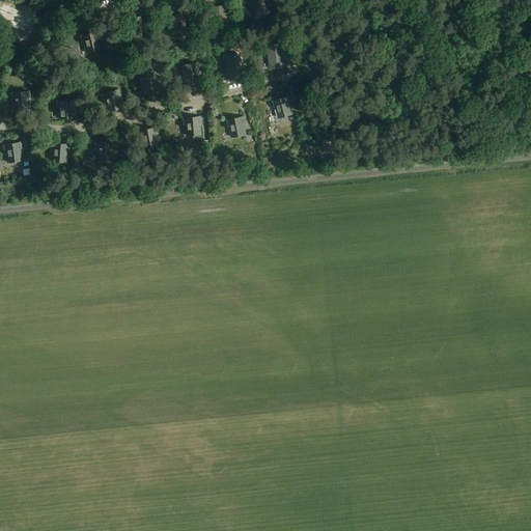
[(260,17),(270,12),(264,0),(250,0),(253,6),(257,18),(260,17)]
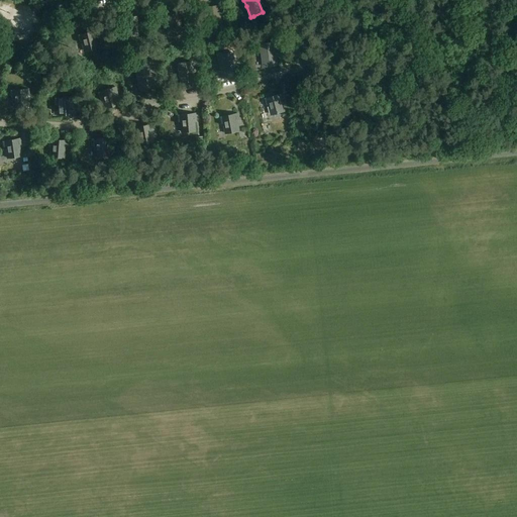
[(219,6),(206,8),(207,16),(208,16),(209,28),(212,27),(222,26),(219,6)]
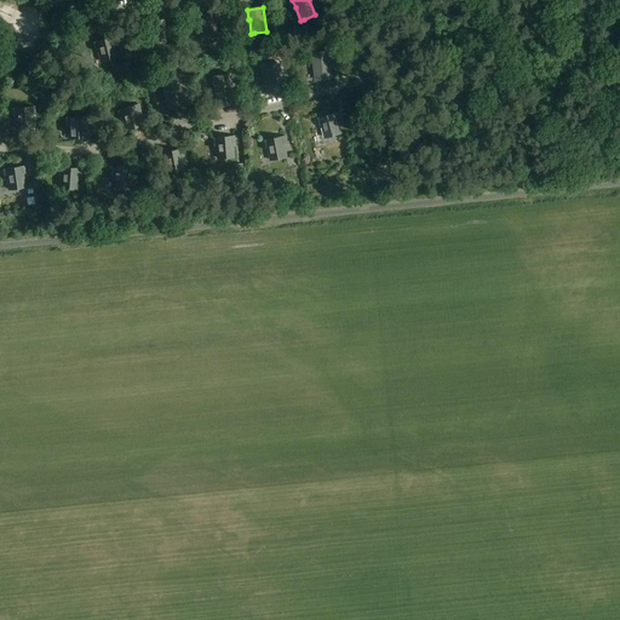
[(213,17),(199,19),(200,29),(202,44),(206,44),(218,41),(213,17)]
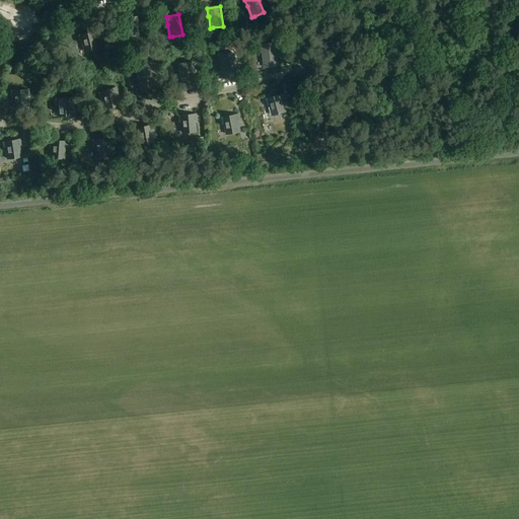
[(77,35),(78,36),(79,43),(82,42),(82,45),(83,45),(84,52),(88,51),(97,49),(94,38),(96,36),(95,31),(77,35)]
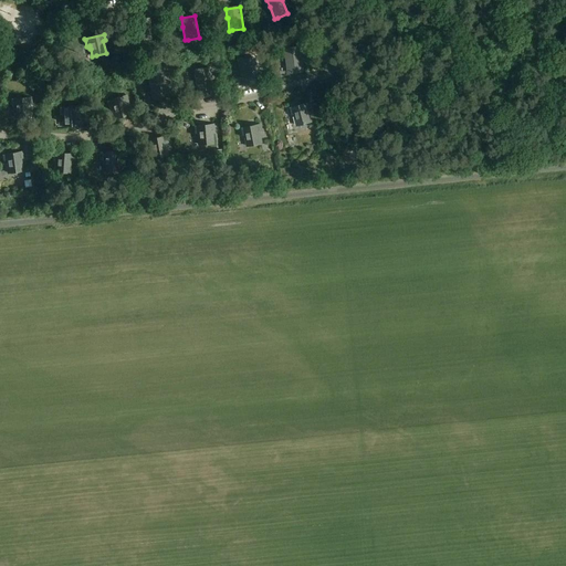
[(287,62),(289,73),(292,73),(303,72),(300,48),(286,49),(287,62)]
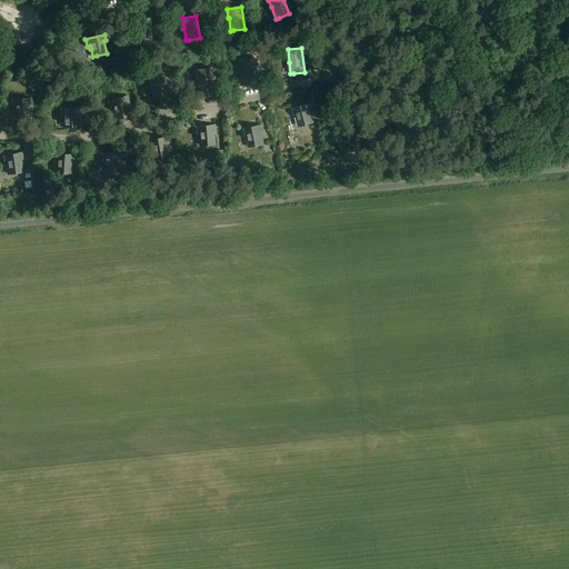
[(247,89),(250,88),(261,87),(256,59),(242,62),(245,78),(246,78),(247,89)]
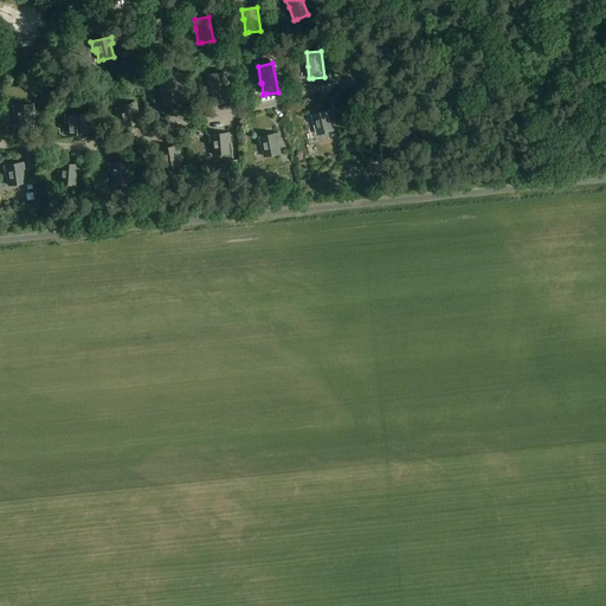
[(224,73),(208,75),(211,92),(213,104),(216,103),(216,104),(227,102),(224,73)]
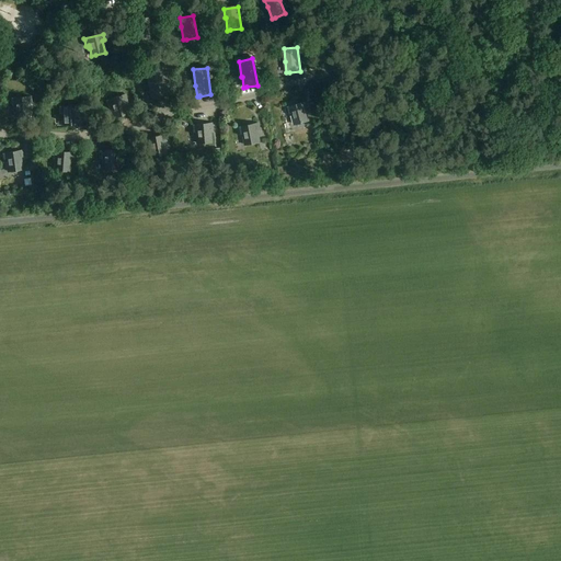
[(147,72),(150,88),(152,99),(156,98),(156,99),(165,95),(160,69),(147,72)]
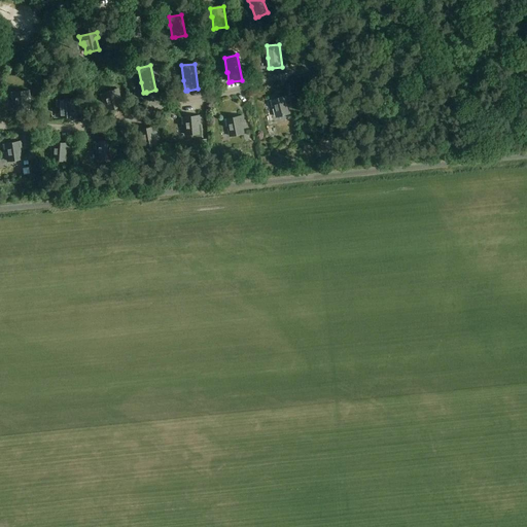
[(100,95),(100,96),(102,102),(104,101),(105,104),(107,110),(111,109),(111,110),(120,107),(116,96),(119,95),(117,90),(100,95)]
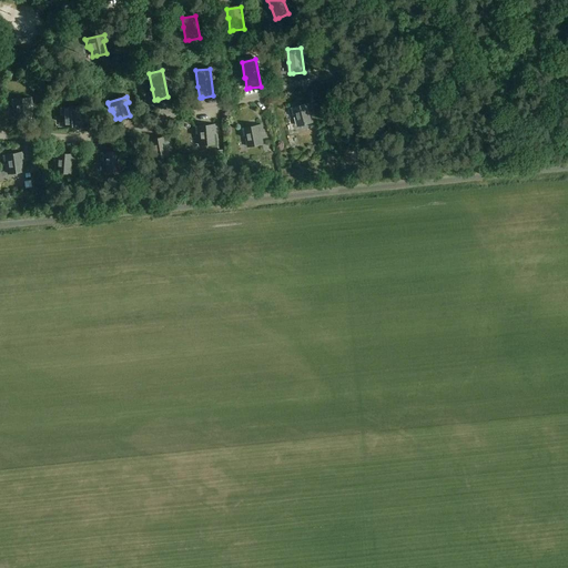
[(11,100),(12,108),(14,108),(14,110),(16,119),(19,118),(19,119),(30,118),(29,105),(32,104),(31,99),(11,100)]
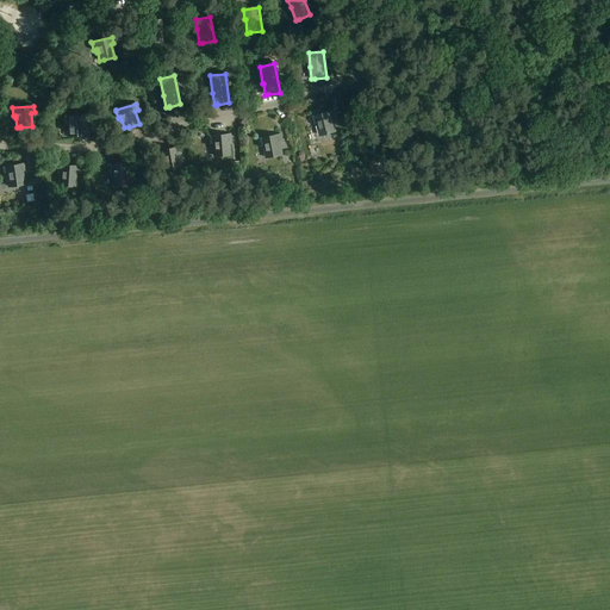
[(332,111),(312,117),(312,118),(315,125),(317,124),(318,128),(321,136),(324,135),(336,131),(332,118),(335,118),(332,111)]
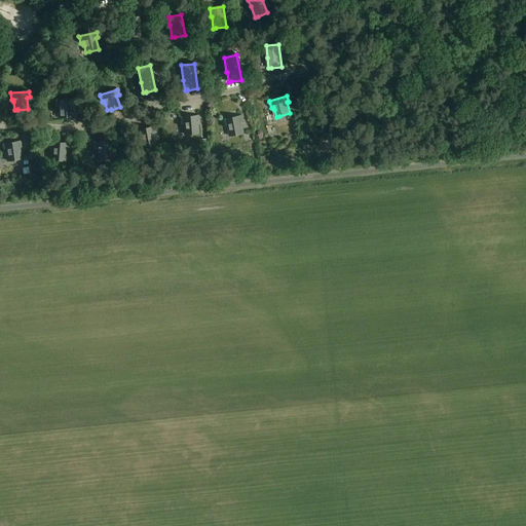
[(73,117),(72,105),(74,105),(74,99),(55,101),(55,108),(59,107),(59,110),(60,117),(63,117),(73,117)]
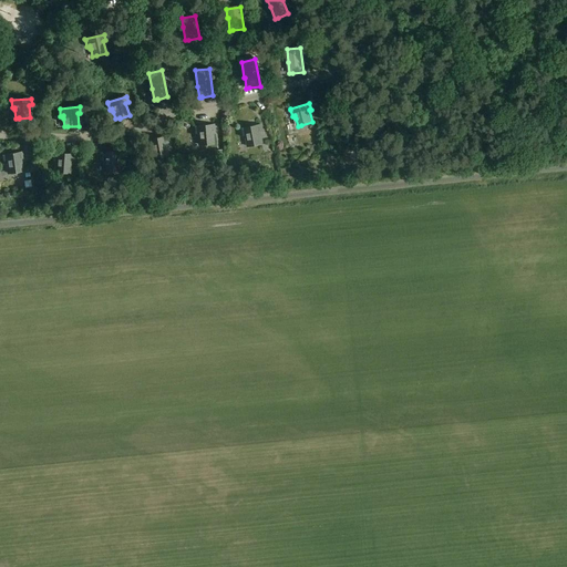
[(195,126),(195,127),(195,134),(198,134),(198,137),(199,145),(203,145),(213,144),(213,132),(215,131),(214,125),(195,126)]
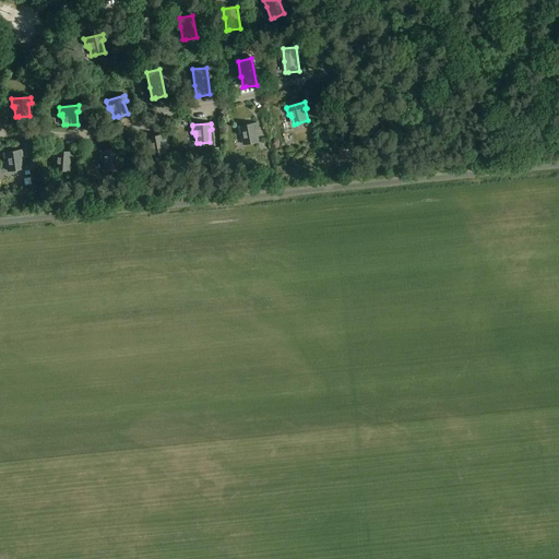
[(258,123),(238,127),(238,128),(240,134),(242,134),(244,137),(245,144),(248,144),(259,142),(257,130),(259,129),(258,123)]
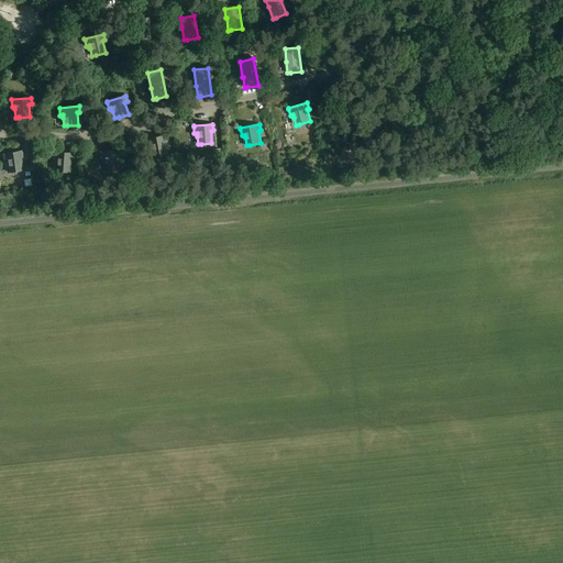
[(164,142),(166,142),(165,135),(145,140),(147,147),(150,146),(151,150),(152,157),(155,156),(166,155),(164,142)]
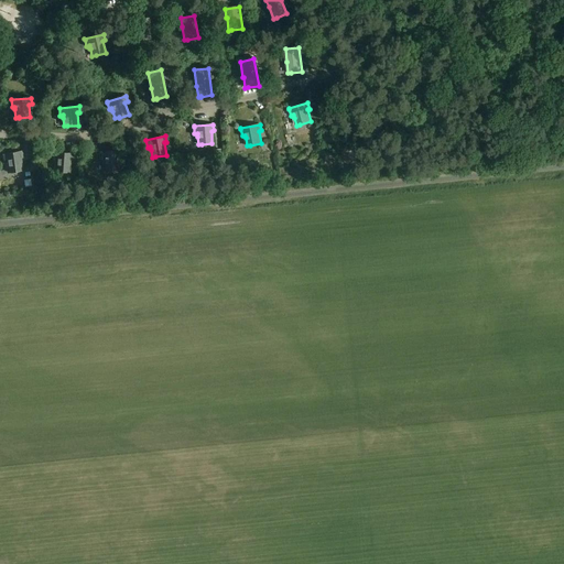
[(120,151),(100,152),(100,153),(100,160),(104,160),(104,163),(104,171),(108,171),(119,170),(118,158),(120,158),(120,151)]
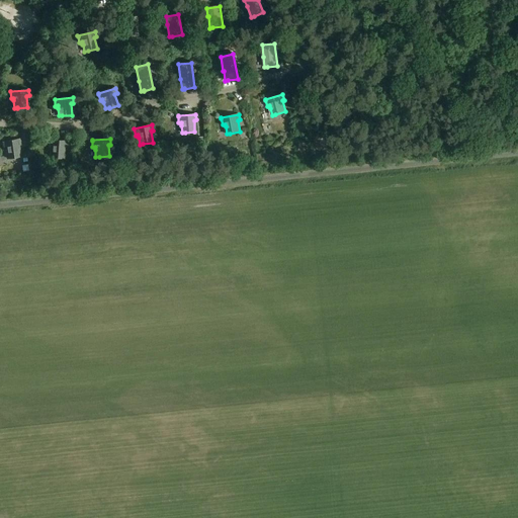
[(20,140),(2,143),(3,149),(6,149),(6,152),(7,159),(11,158),(20,157),(18,146),(21,145),(20,140)]
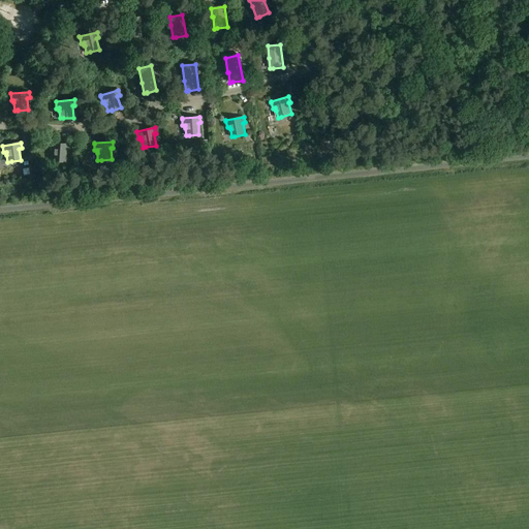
[(51,144),(50,151),(53,151),(52,154),(52,161),(55,161),(65,162),(66,150),(68,151),(69,145),(51,144)]
